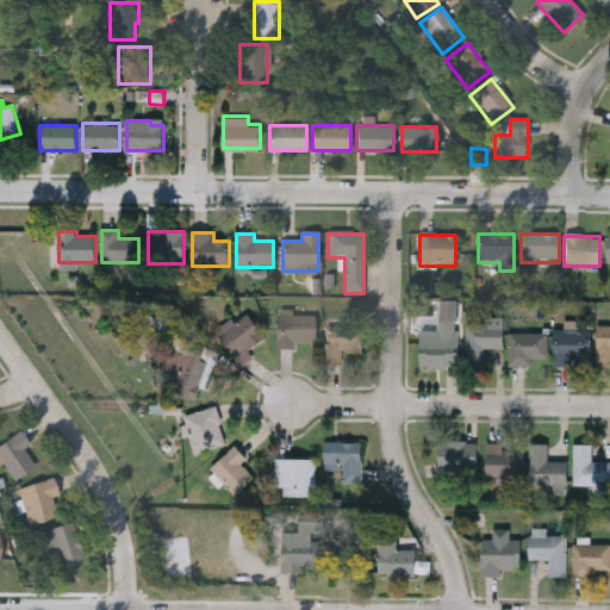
[(455,317),(455,302),(441,302),(441,317),(455,317)]
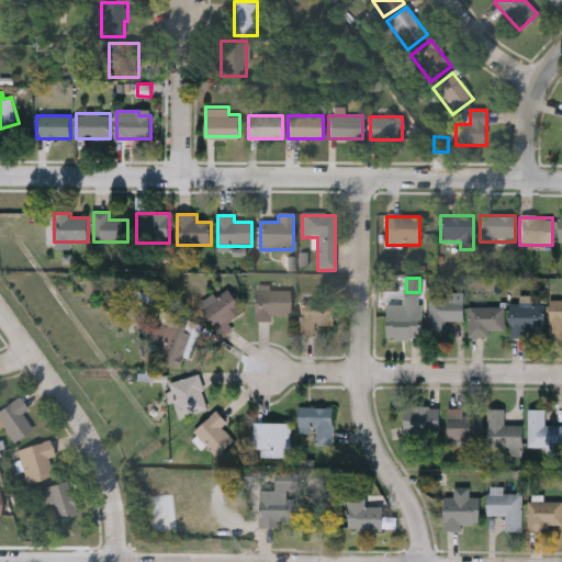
[(153,305),(158,296),(141,285),(135,294),(153,305)]
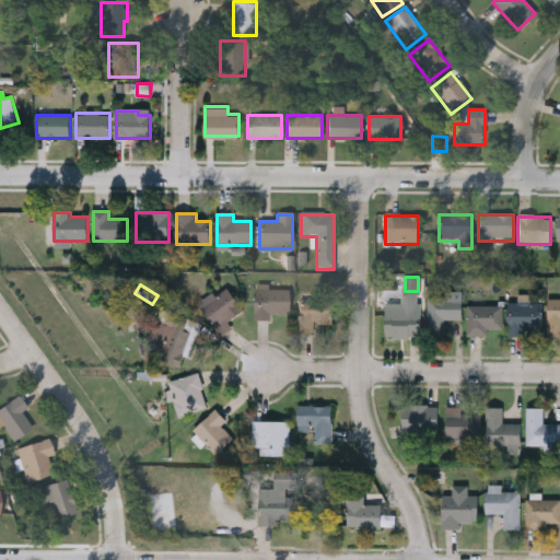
[(229,323),(232,328),(222,336),(201,308),(226,289),(244,311),(229,323)]
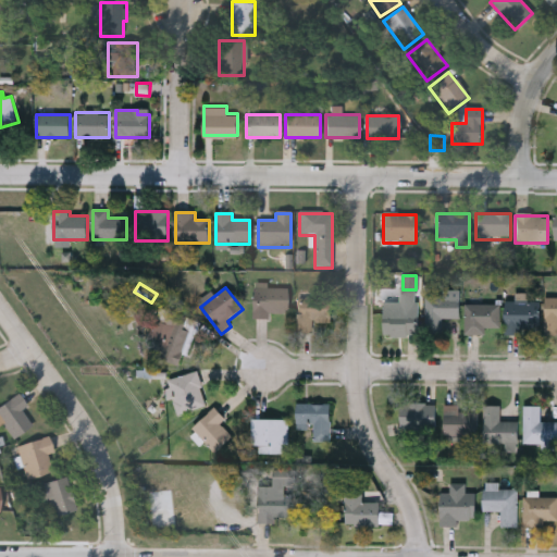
[(255,287),(287,287),(287,316),(255,316),(255,287)]
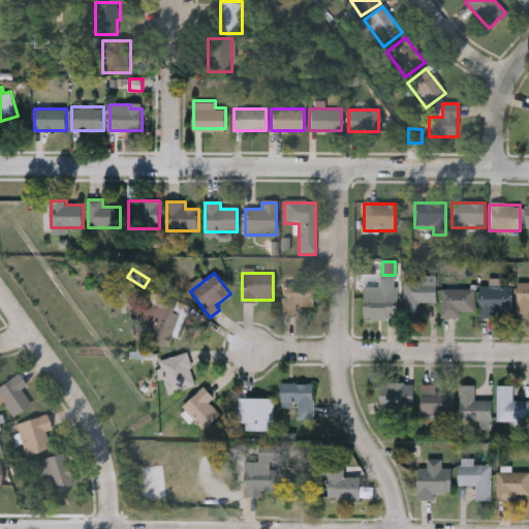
[(437,303),(419,303),(419,317),(404,317),(404,281),(419,281),(419,276),(437,276),(437,303)]
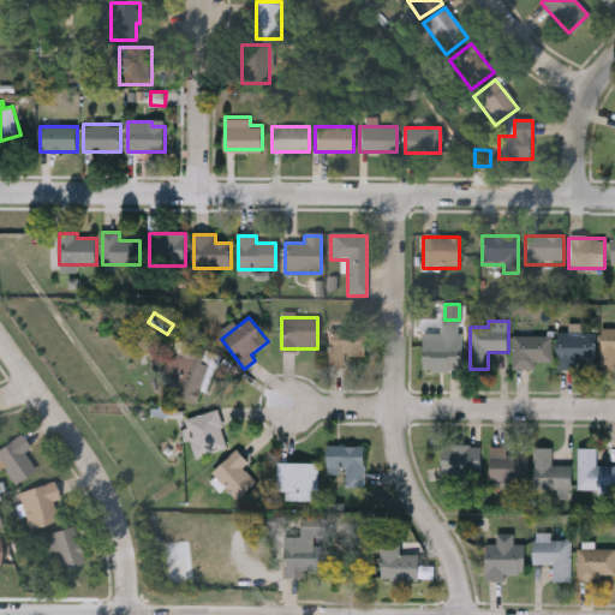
[(614,370),(603,370),(603,329),(614,329),(614,370)]
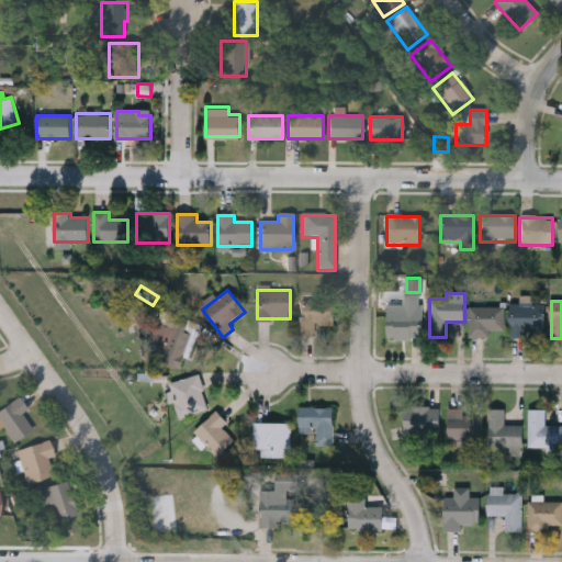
[(301,303),(334,303),(334,326),(316,326),(316,336),(301,336),(301,303)]
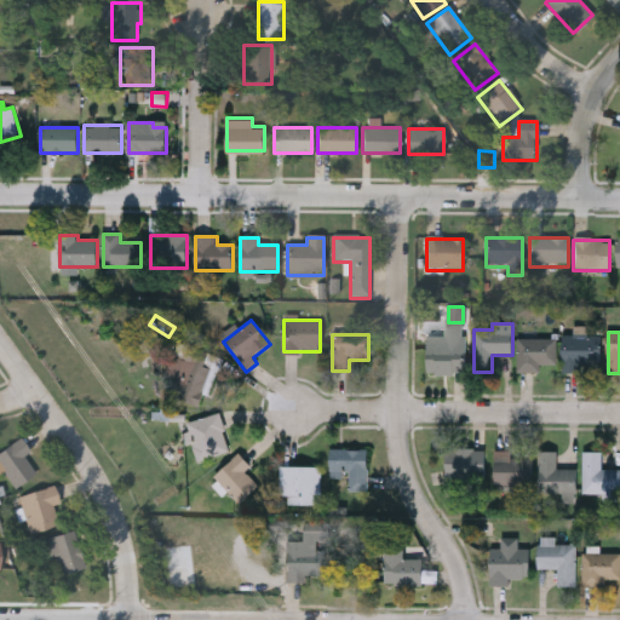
[(601,337),(601,366),(581,366),(581,373),(562,373),(562,337),(601,337)]
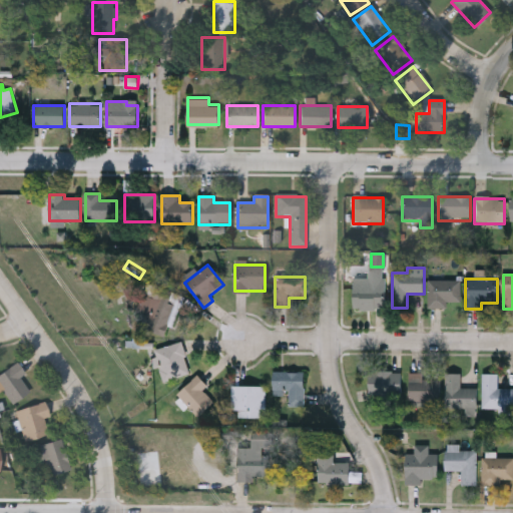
[(385,281),(385,310),(354,310),(354,287),(369,288),(369,281),(385,281)]
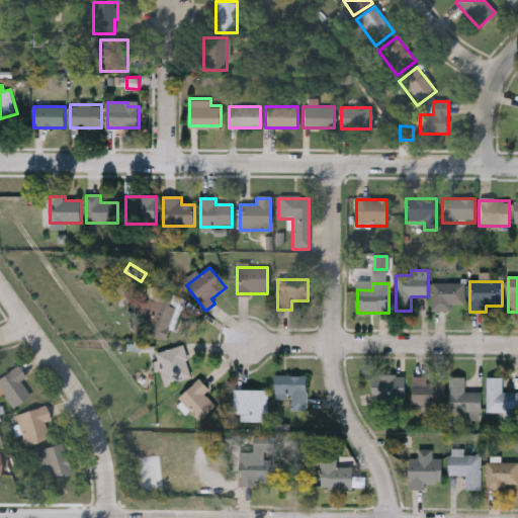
[(464,283),(464,307),(452,307),(452,312),(433,312),(433,283),(464,283)]
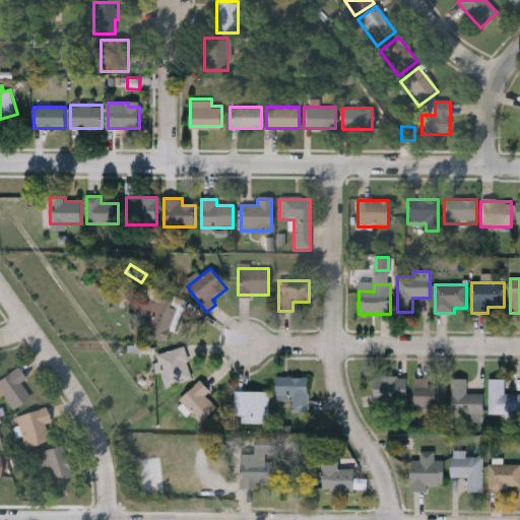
[(167,343),(134,330),(147,296),(155,299),(159,290),(183,301),(167,343)]
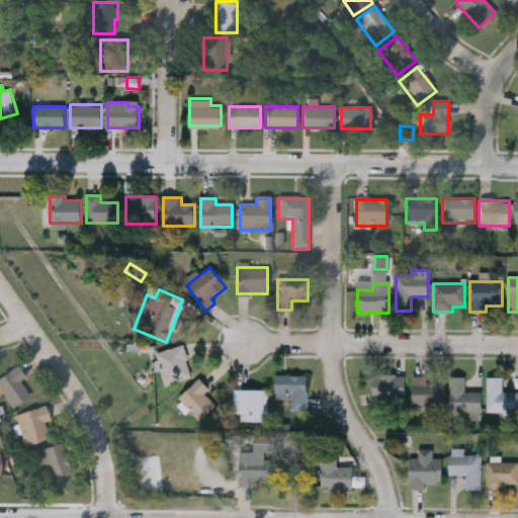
[(191,378),(163,386),(154,354),(182,346),(191,378)]
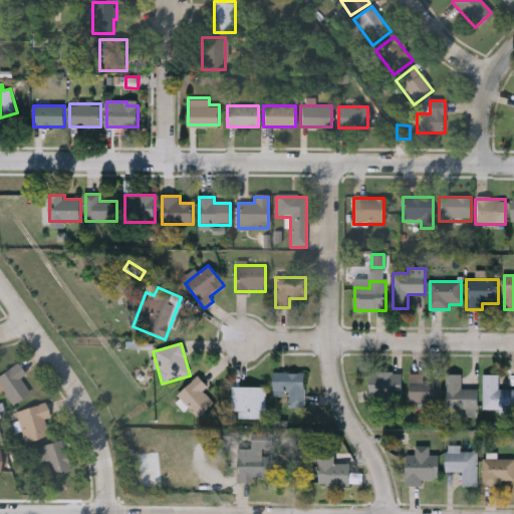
[(30,394),(12,407),(0,391),(0,376),(17,364),(25,375),(20,379),(30,394)]
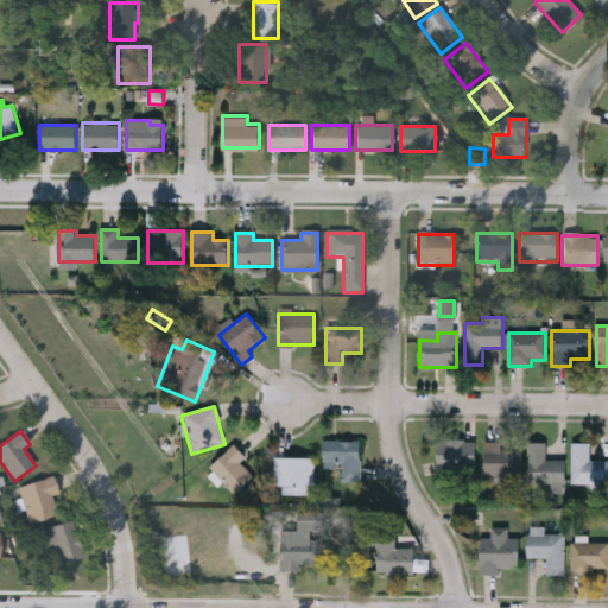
[(360,441),(360,482),(343,482),(343,468),(323,468),(323,441),(360,441)]
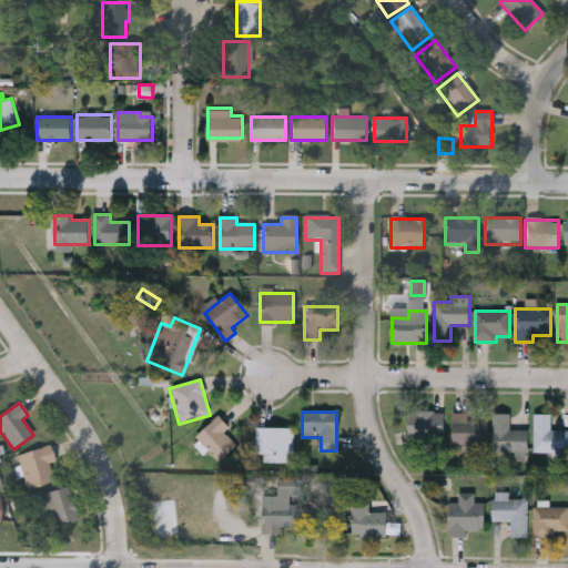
[(408,437),(408,412),(445,412),(445,437),(408,437)]
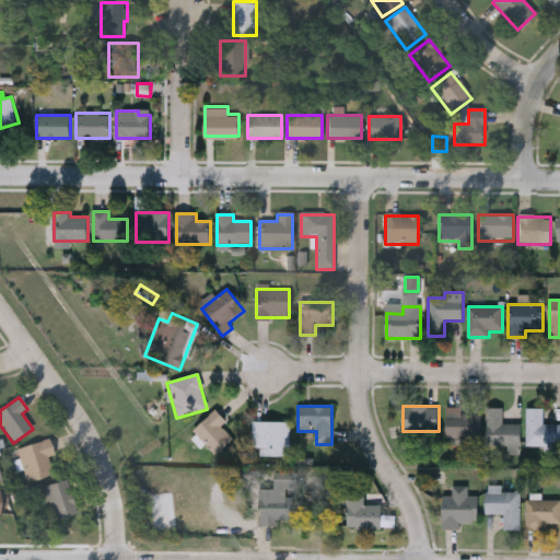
[(480,408),(480,439),(447,439),(447,408),(480,408)]
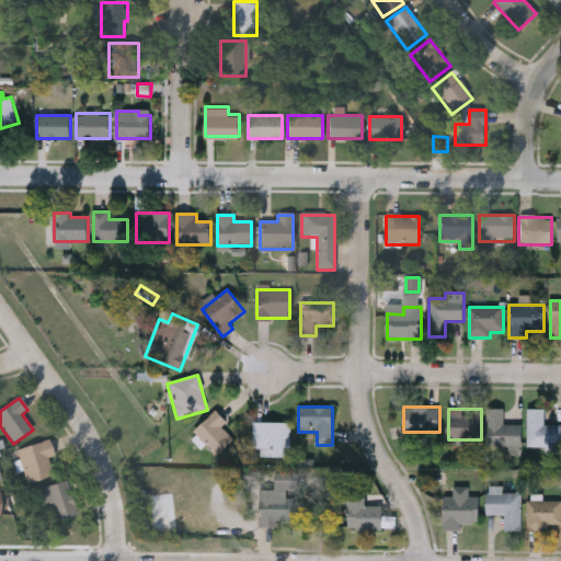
[(488,409),(503,409),(503,425),(522,424),(522,447),(488,448),(488,409)]
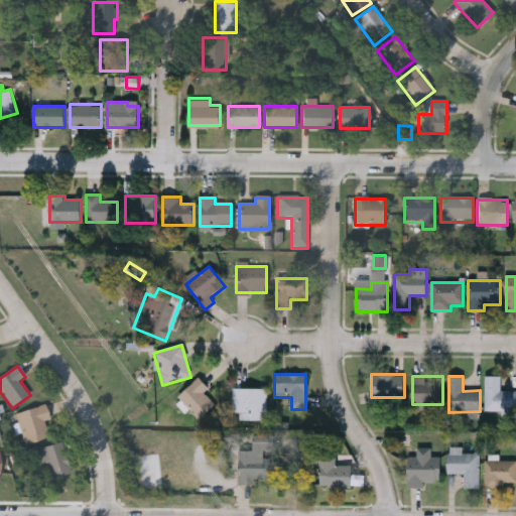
[(515,411),(485,411),(485,376),(501,376),(501,391),(515,391),(515,411)]
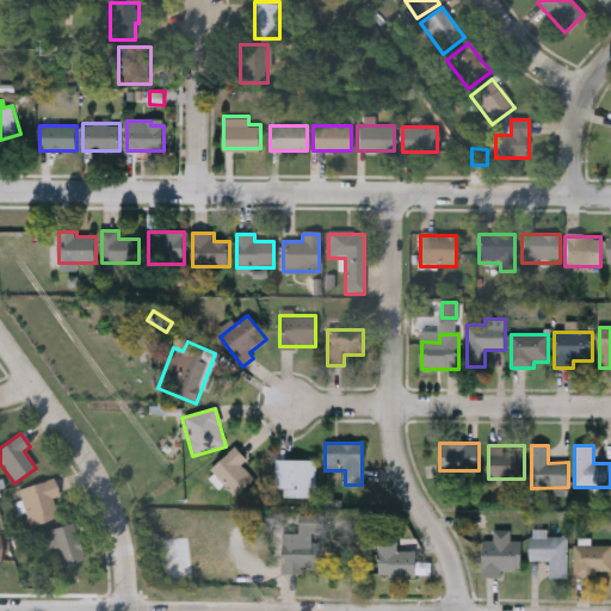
[(247,461),(241,466),(254,480),(236,498),(210,470),(235,448),(247,461)]
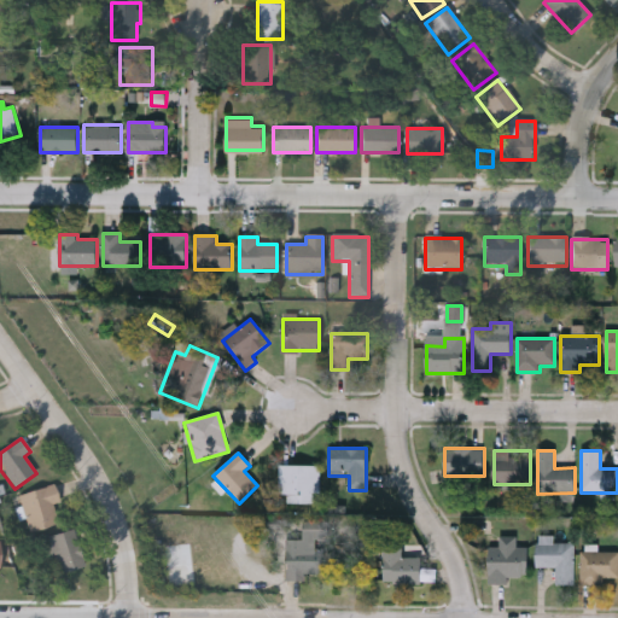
[(279,505),(279,465),(319,465),(319,505),(279,505)]
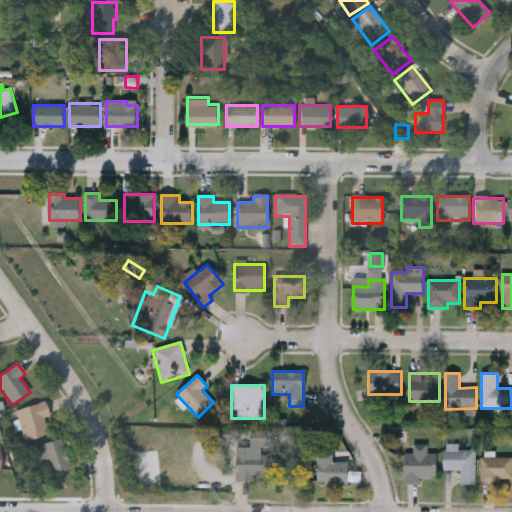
[(49,418),(45,419),(50,435),(24,442),(15,411),(45,402),(49,418)]
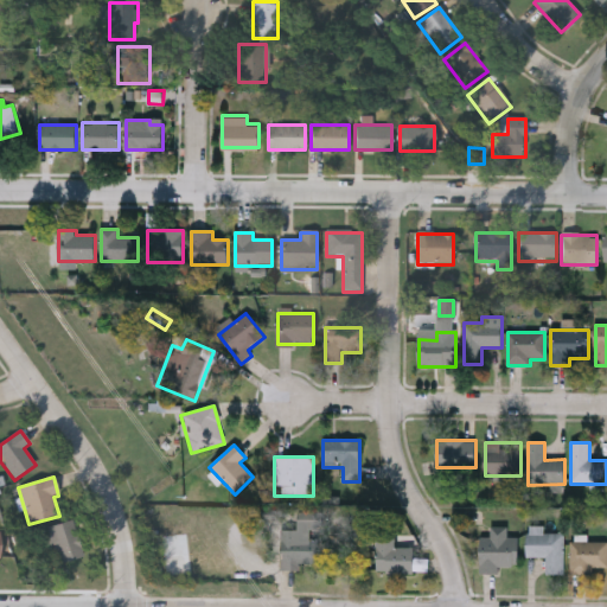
[(58,564),(49,528),(74,522),(83,558),(58,564)]
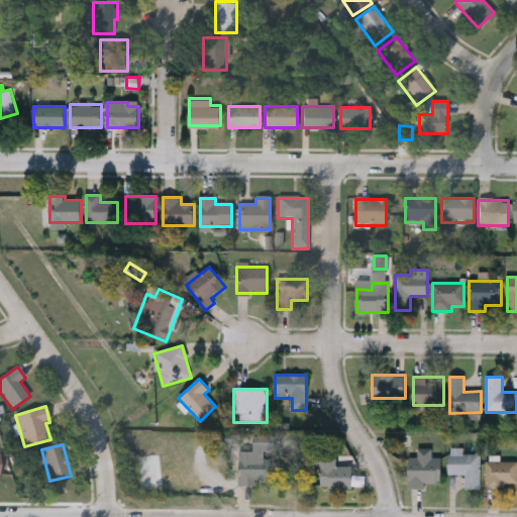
[(252,449),(252,459),(271,459),(271,481),(254,481),(254,488),(240,488),(240,449),(252,449)]
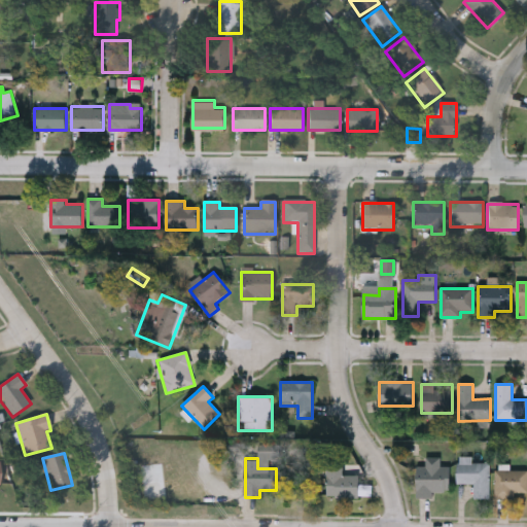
[(434,499),(417,499),(417,467),(425,467),(425,458),(441,458),(442,467),(450,467),(451,492),(434,493),(434,499)]
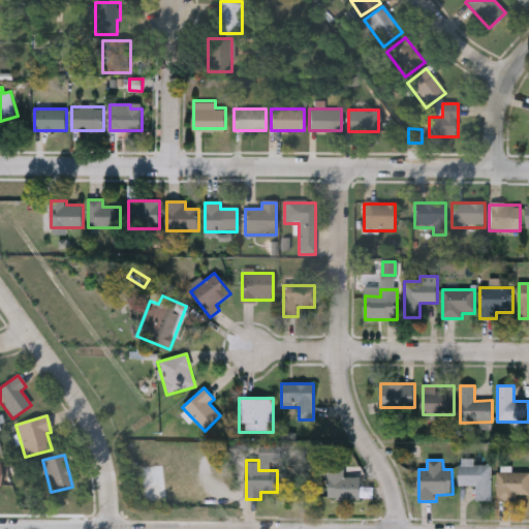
[(459,481),(459,462),(491,462),(491,498),(475,498),(475,481),(459,481)]
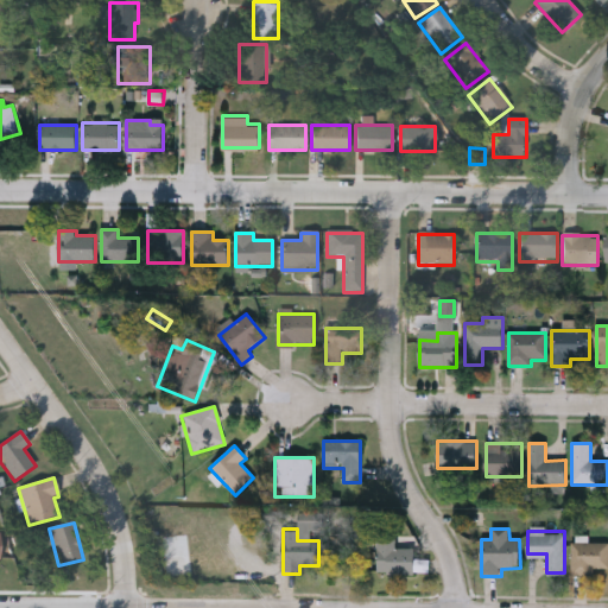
[(607,571),(570,571),(570,542),(607,542),(607,571)]
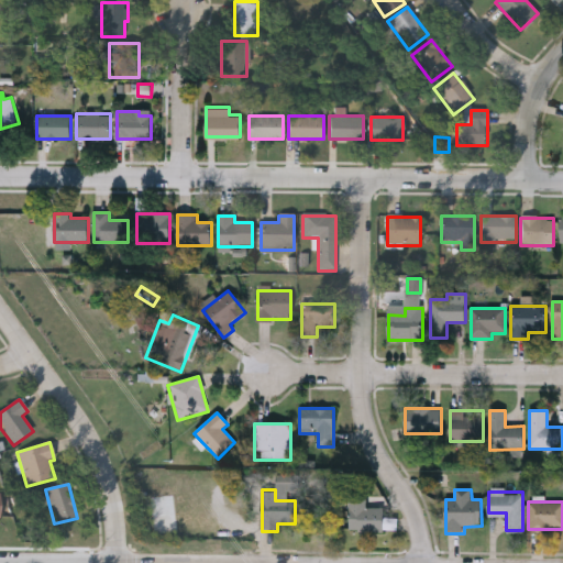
[(350,531),(350,505),(384,505),(384,531),(350,531)]
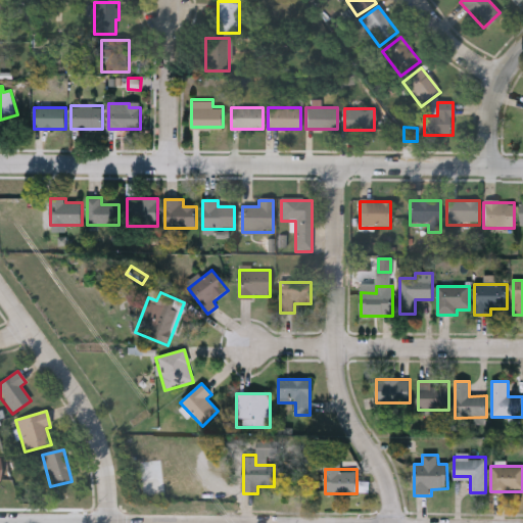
[(358,491),(370,491),(370,481),(358,481),(358,491)]
